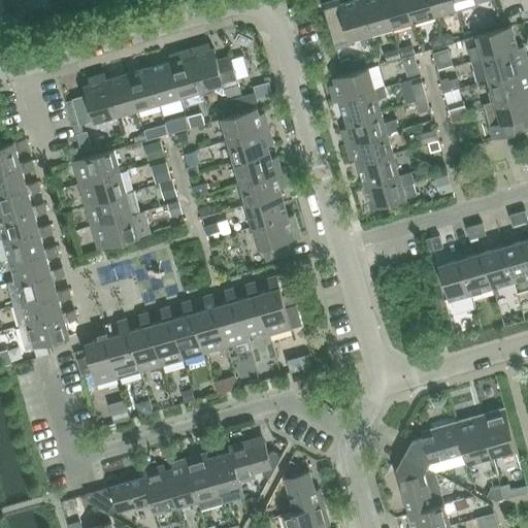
[(371,33),(361,0),(354,0),(325,8),(336,47),(352,43),(351,39),(371,33)]
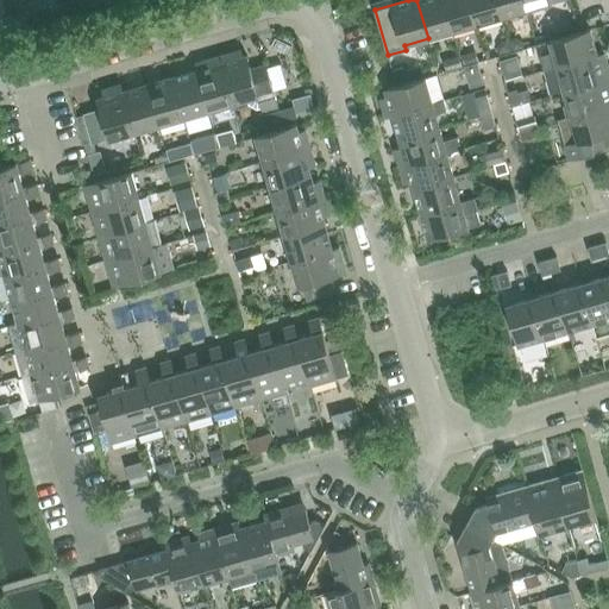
[(453,31),(444,0),(416,0),(428,38),(453,31)]
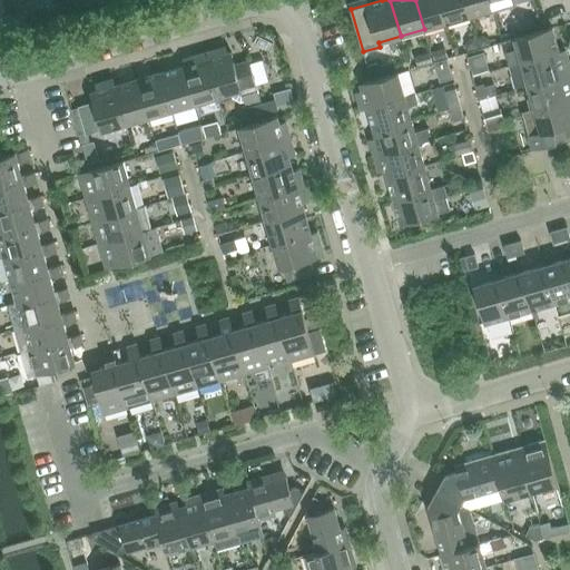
[(415,0),(424,29),(446,22),(440,0),(415,0)]
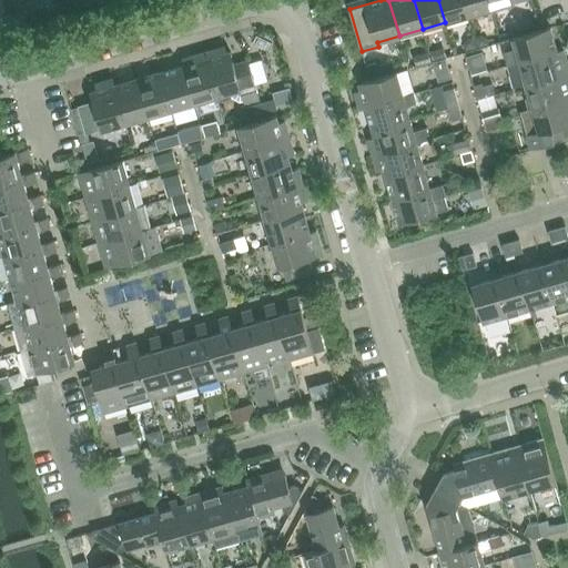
[(468,16),(464,0),(438,0),(445,22),(468,16)]
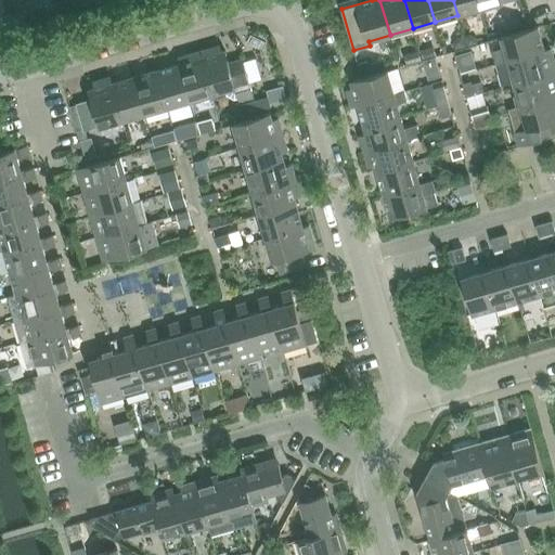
[(480,9),(477,0),(453,0),(457,15),(480,9)]
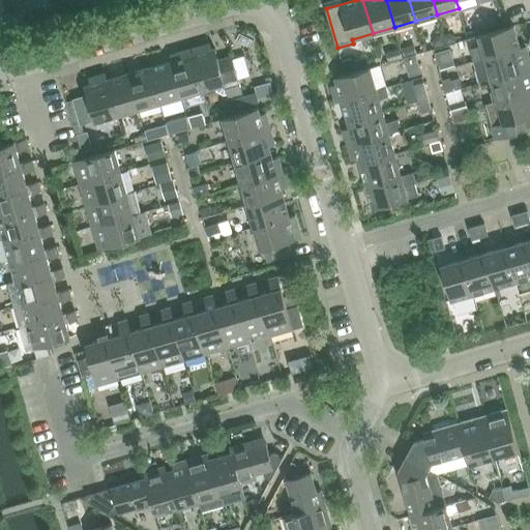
[(455,0),(459,8),(480,2),(479,0),(455,0)]
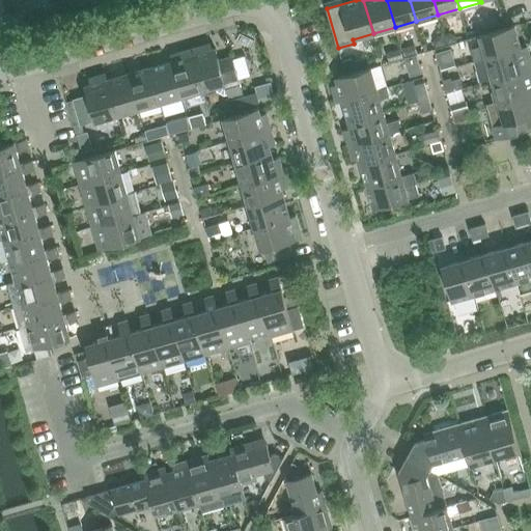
[(479,36),(482,47),(471,50),(474,62),(521,49),(514,26),(479,36)]
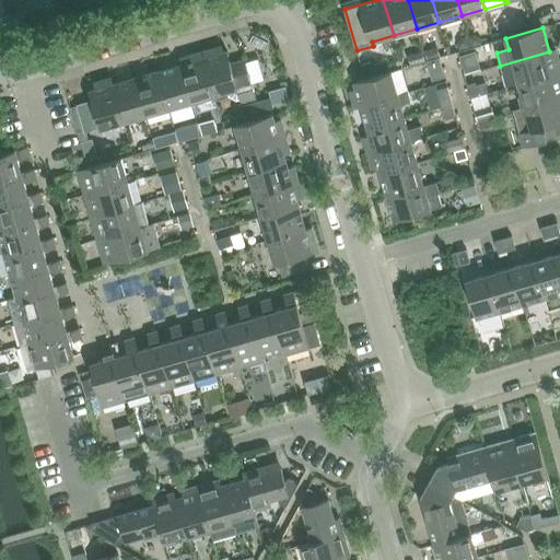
[(474,34),(467,36),(470,47),(483,44),(481,38),(474,34)]
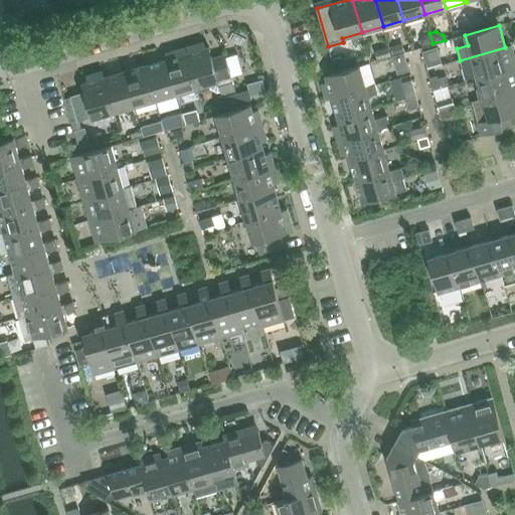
[(424,34),(420,40),(422,46),(433,43),(430,33),(424,34)]
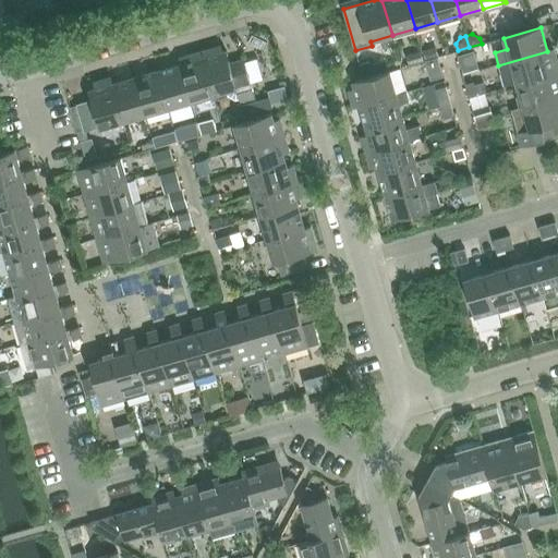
[(227,92),(228,95),(237,100),(240,98),(241,101),(255,97),(244,60),(230,64),(227,51),(222,52),(221,46),(202,52),(214,95),(227,92)]
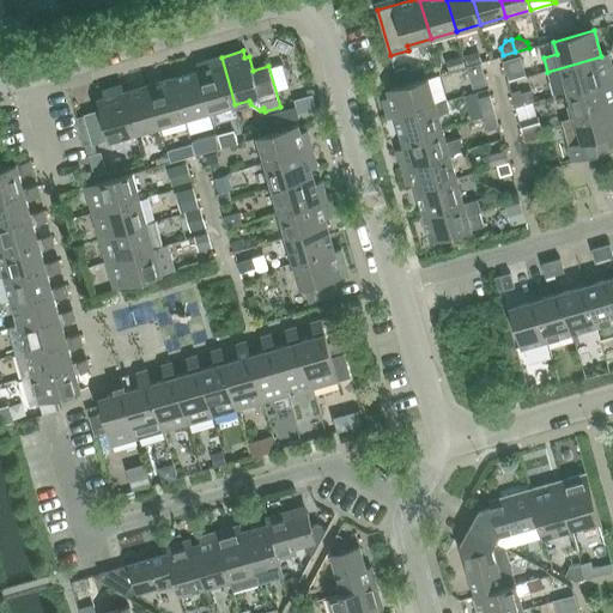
[(479,52),(466,55),(468,66),(483,61),(479,52)]
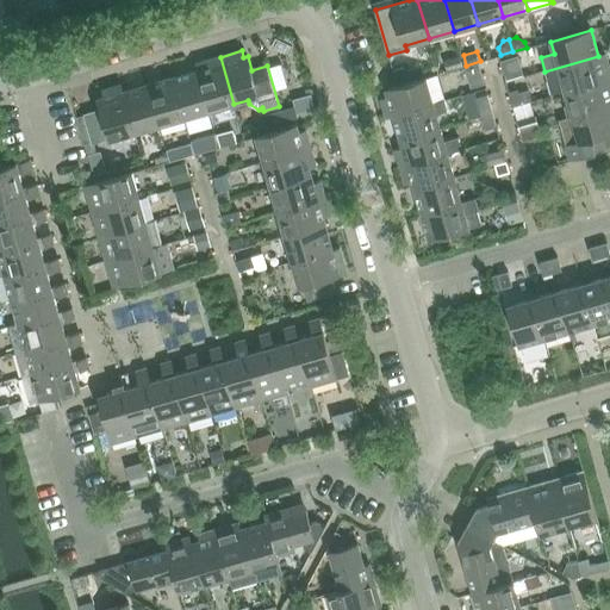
[(552,95),(566,92),(605,81),(603,73),(609,72),(605,54),(598,56),(545,72),(552,95)]
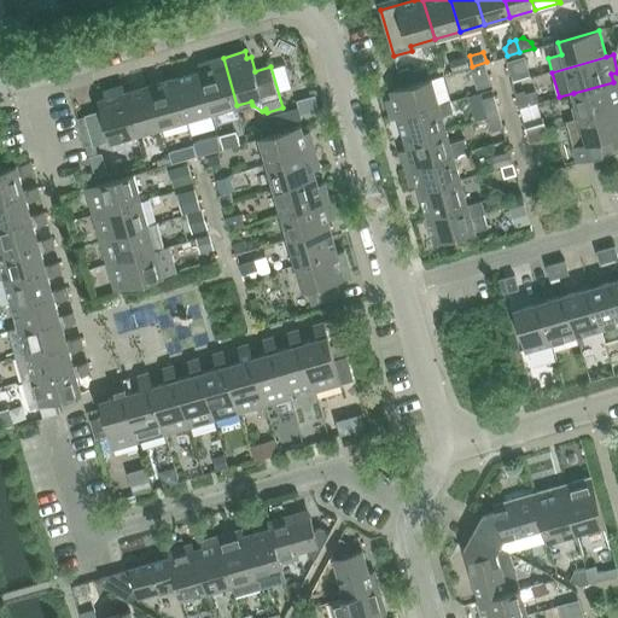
[(467,56),(450,62),(454,73),(471,68),(467,56)]
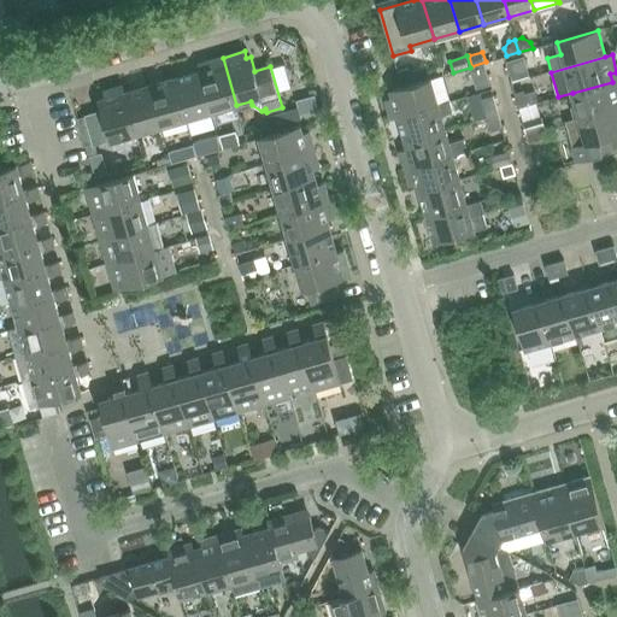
[(523,57),(506,63),(512,81),(529,76),(523,57)]
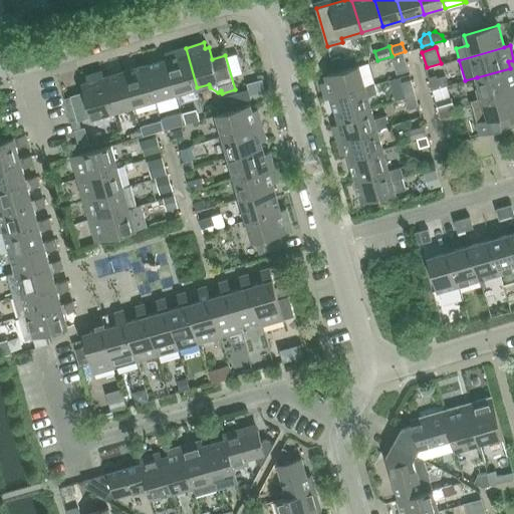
[(173,57),(167,59),(176,93),(197,87),(186,48),(171,52),(173,57)]
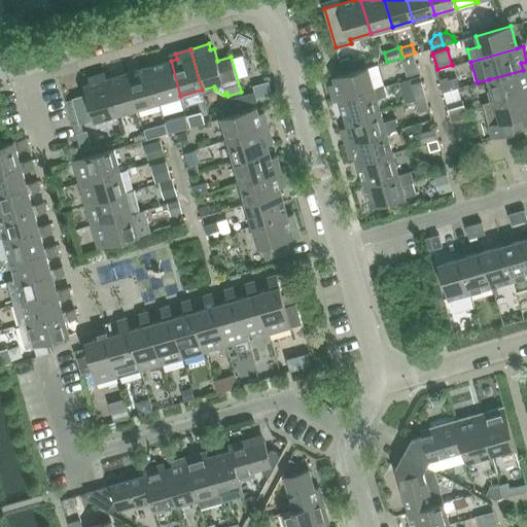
[(340,62),(342,69),(352,66),(350,59),(340,62)]
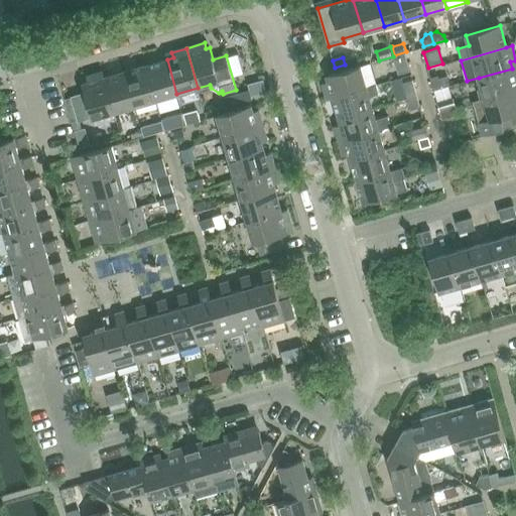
[(176,94),(167,59),(146,66),(156,100),(176,94)]
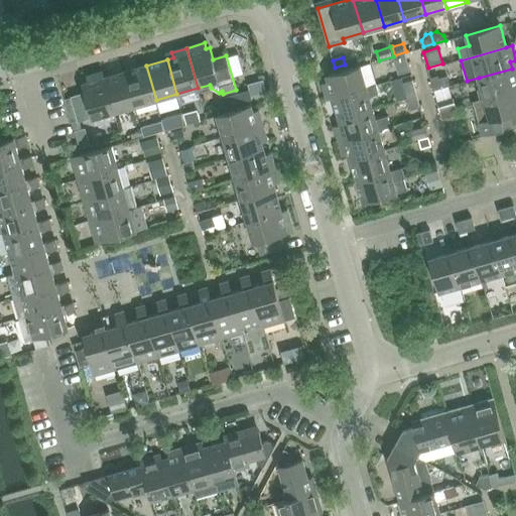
[(156,100),(146,66),(125,72),(135,106),(156,100)]
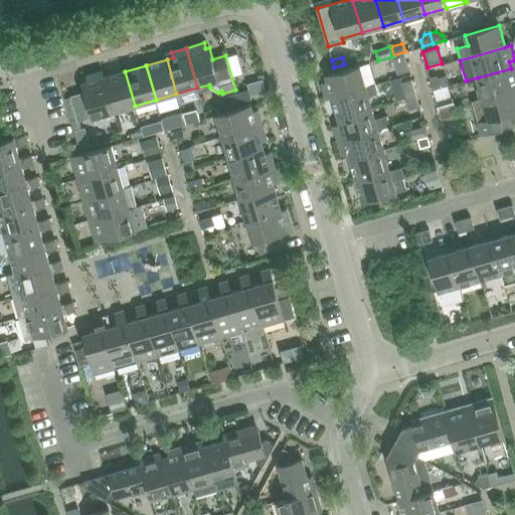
[(326,99),(332,98),(366,88),(360,65),(326,75),(328,81),(322,83),(326,99)]
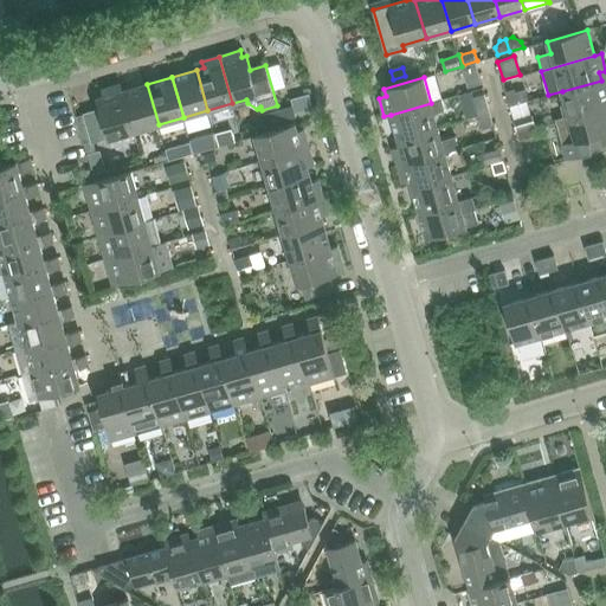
[(561,105),(565,117),(605,105),(605,86),(604,88),(601,81),(562,91),(566,104),(561,105)]
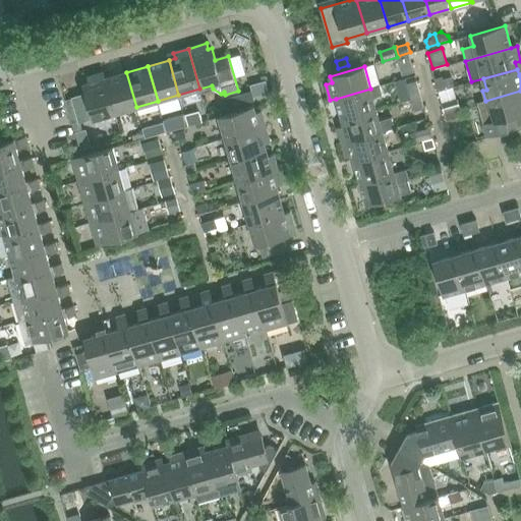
[(88,77),(90,82),(83,84),(93,119),(115,113),(105,78),(104,72),(88,77)]
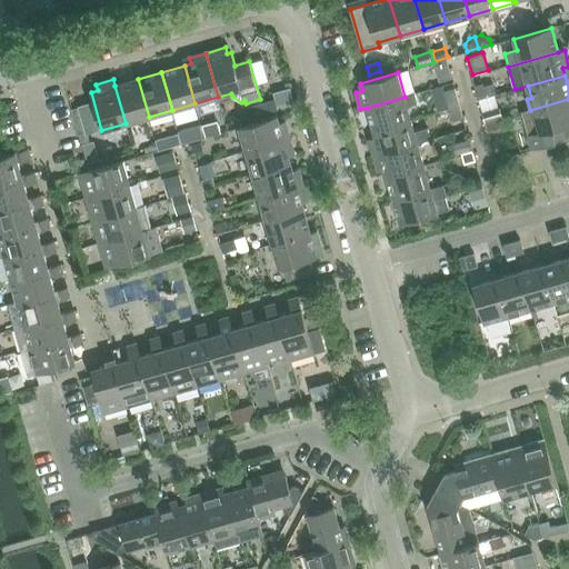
[(149,117),(138,79),(115,86),(126,123),(149,117)]
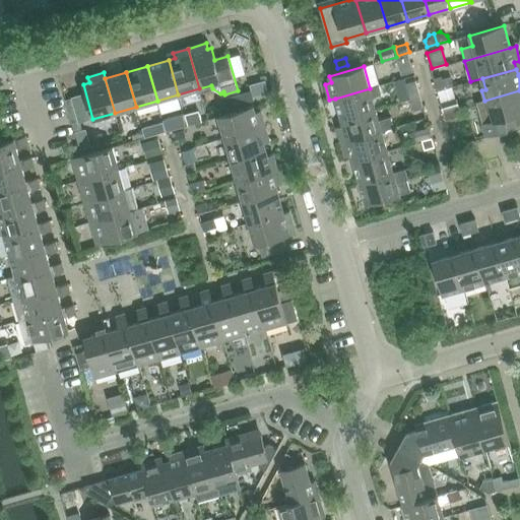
[(442,76),(434,79),(437,91),(438,90),(453,86),(454,86),(452,77),(443,79),(442,76)]
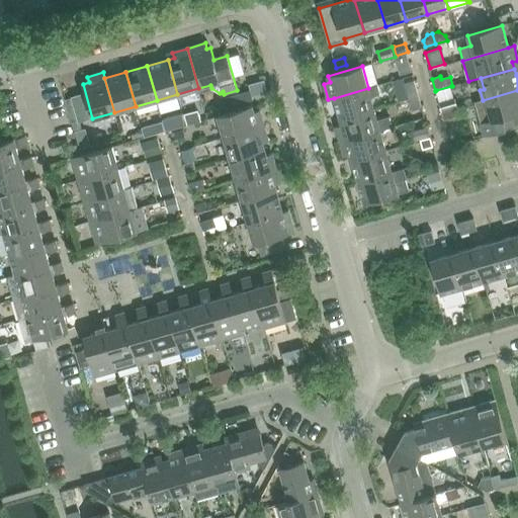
[(407,83),(411,99),(419,97),(414,81),(407,83)]
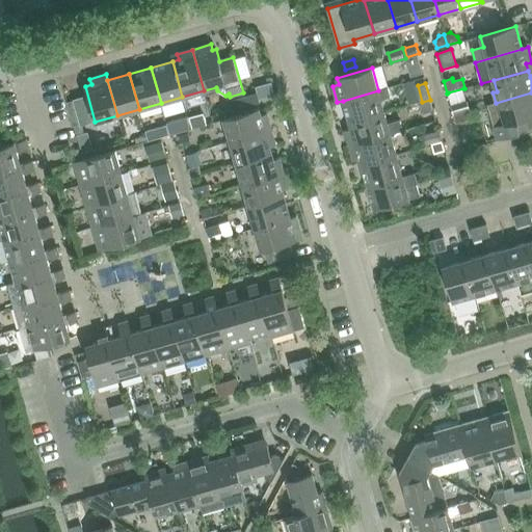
[(378,90),(343,101),(349,122),(384,112),(380,99),(391,96),(389,87),(378,90)]
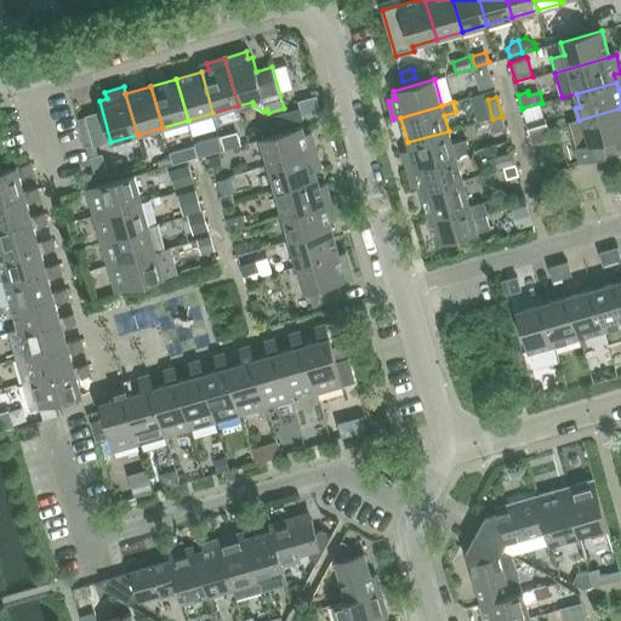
[(620,108),(579,120),(569,123),(581,164),(620,151),(620,147),(617,137),(620,136),(620,108)]
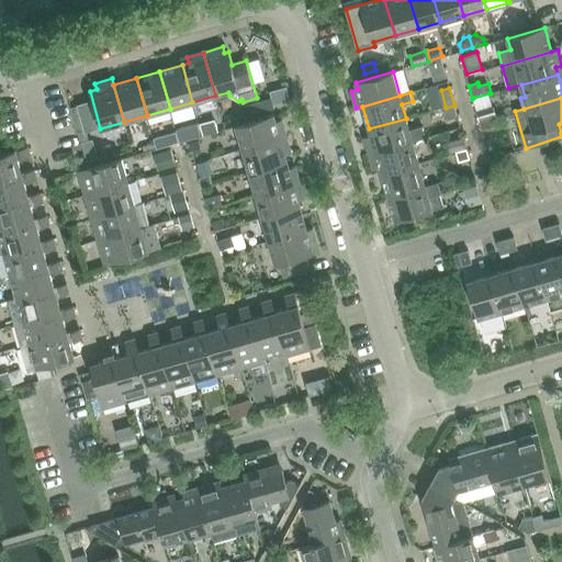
[(271,99),(246,105),(246,107),(248,115),(262,112),(273,109),(272,105),(271,99)]
